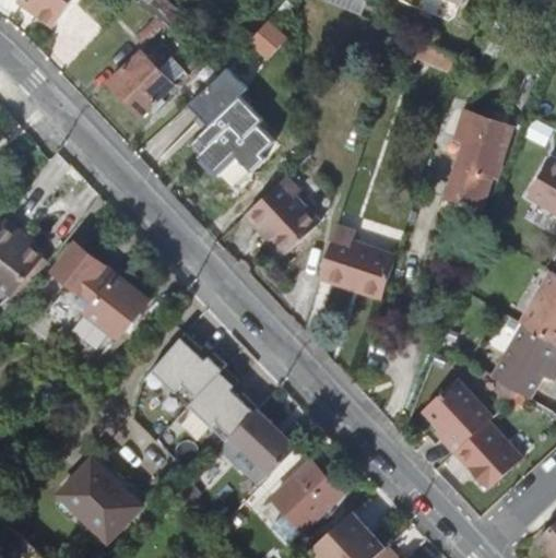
[(81,0),(20,0),(15,6),(48,36),(81,0)]
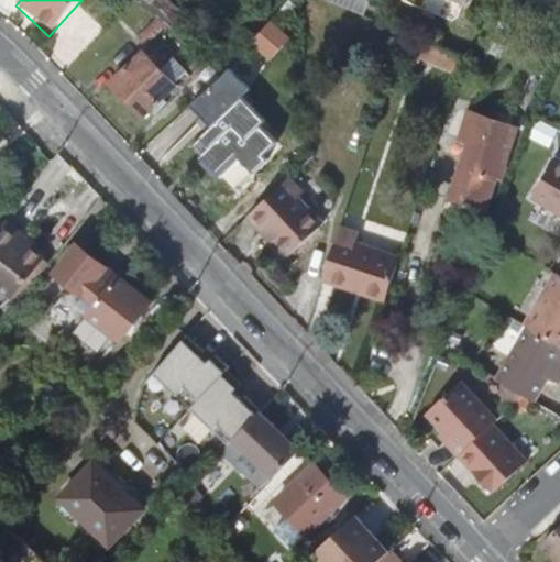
[(379,0),(368,0),(365,8),(375,11),(379,0)]
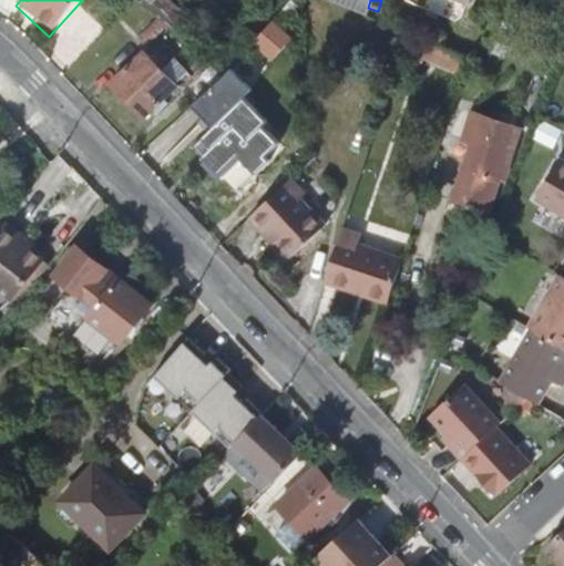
[(272,58),(290,38),(273,21),(254,41),(272,58)]
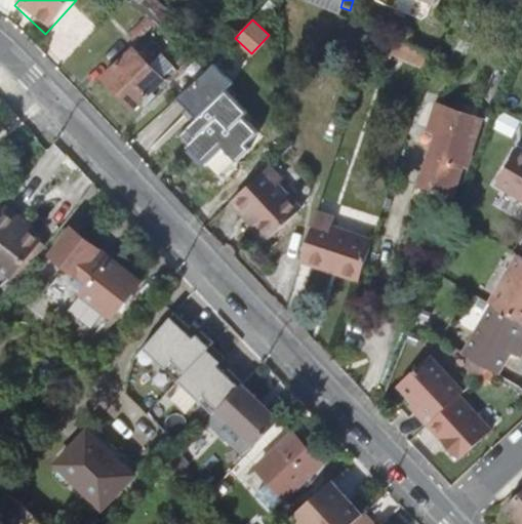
[(372,47),(428,71),(433,57),(377,33),(372,47)]
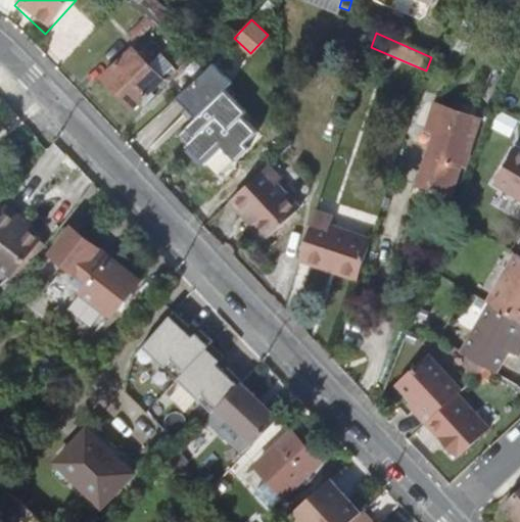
[(130,47),(99,78),(130,109),(160,80),(130,47)]
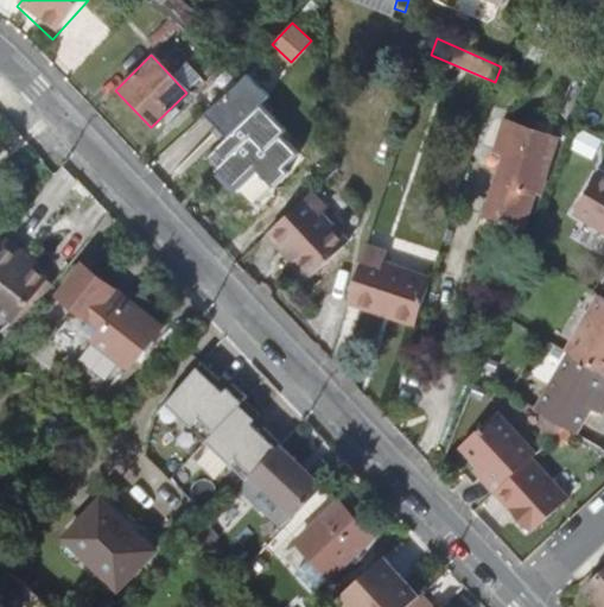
[(495,177),(532,189),(554,125),(552,124),(557,107),(528,96),(532,88),(513,81),(501,115),(514,120),(495,177)]
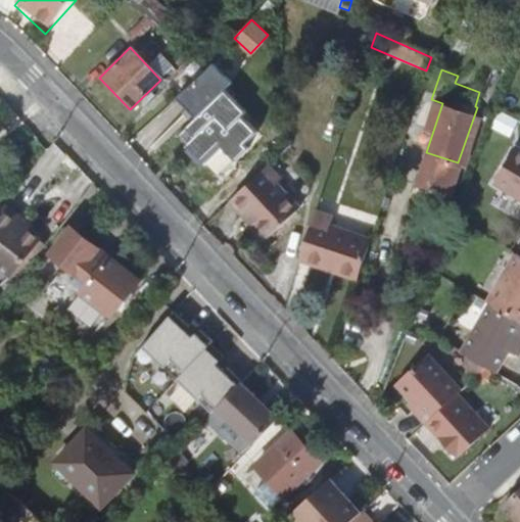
[(244,113),(204,70),(181,93),(198,112),(175,134),(186,146),(193,139),(204,151),(215,141),(232,160),(245,148),(242,144),(254,133),(240,117),(244,113)]
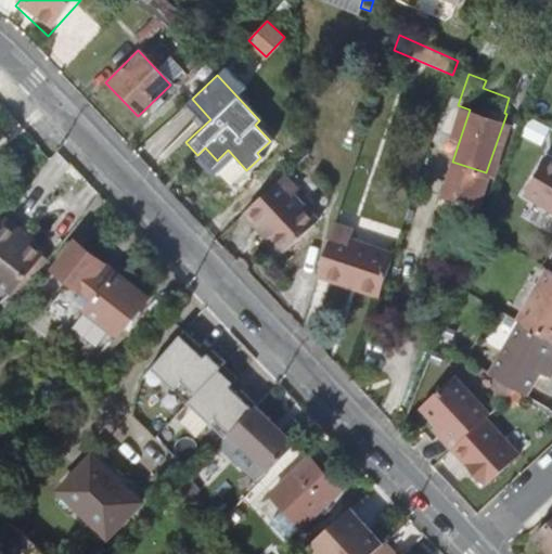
[(217,160),(205,147),(197,155),(208,167),(217,160)]
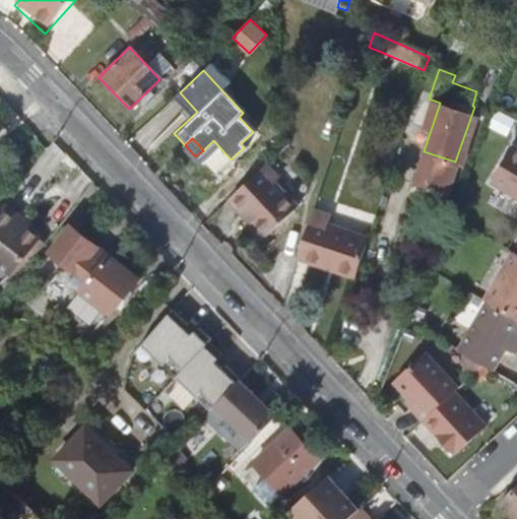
[(510,145),(506,142),(497,157),(502,159),(510,145)]
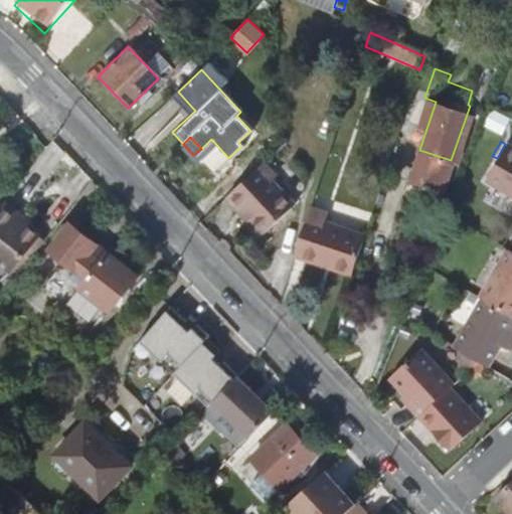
[(484,181),(511,197),(511,147),(505,144),(497,158),(484,181)]
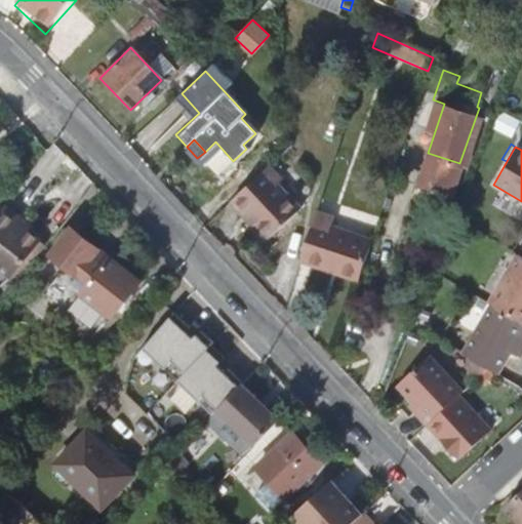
[(278,180),(264,166),(226,202),(238,214),(243,211),(253,222),(267,237),(296,209),(273,185),(278,180)]
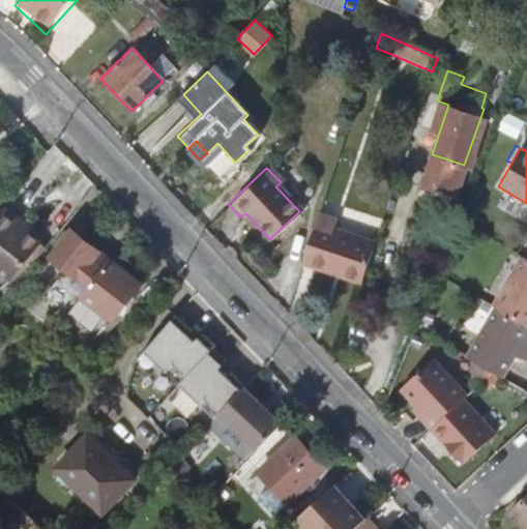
[(34,237),(24,230),(12,222),(17,215),(0,203),(0,269),(7,274),(34,237)]
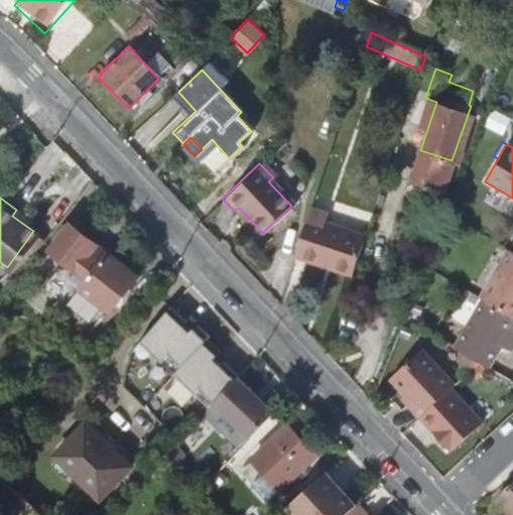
[(244,222),(249,218),(239,208),(234,211),(244,222)]
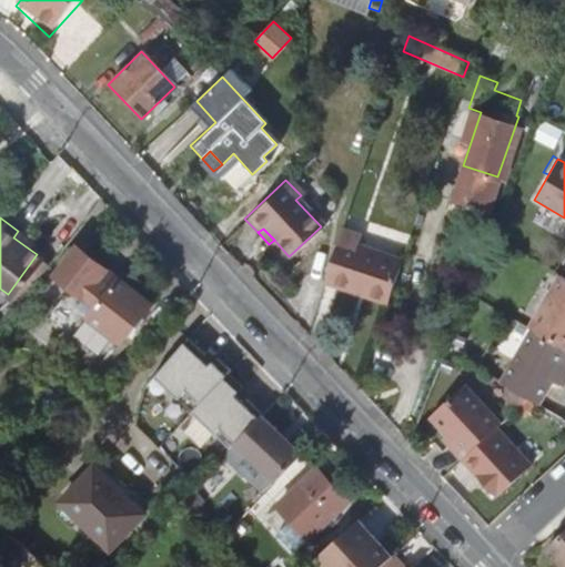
[(30,240),(18,231),(13,238),(26,246),(30,240)]
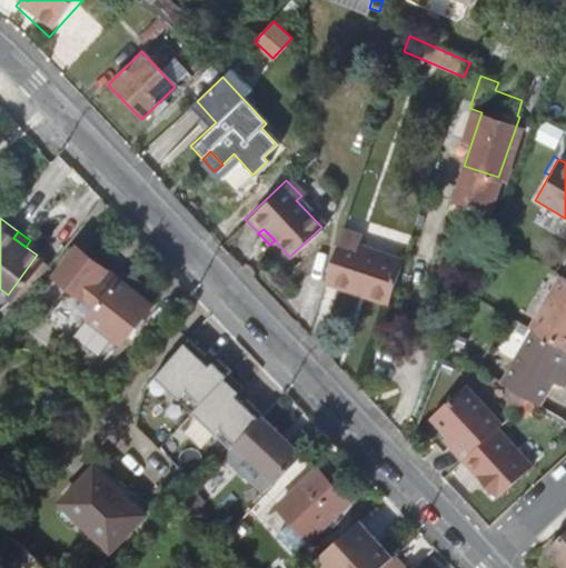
[(360,237),(344,232),(325,287),(385,307),(400,262),(357,248),(360,237)]
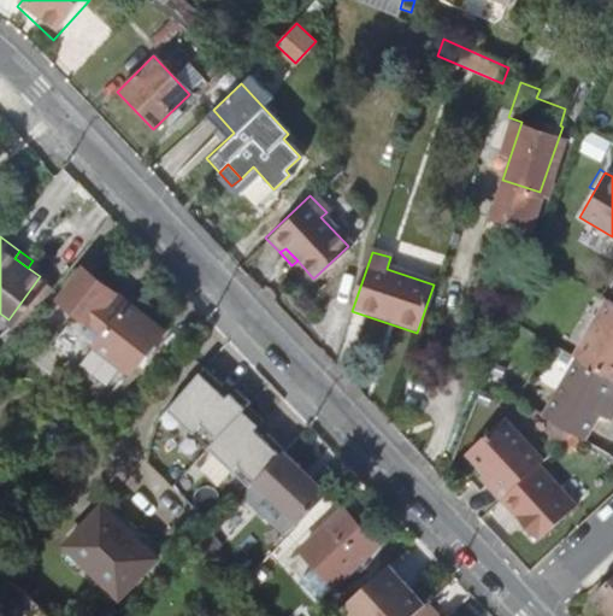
[(88,323),(83,330),(95,341),(125,303),(84,270),(59,301),(88,323)]
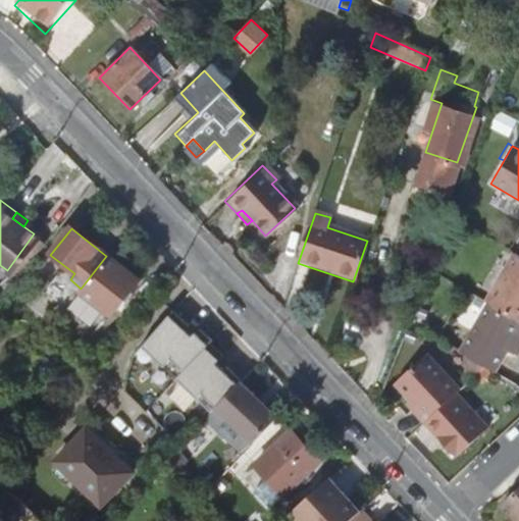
[(7,270),(17,277),(45,243),(34,233),(7,270)]
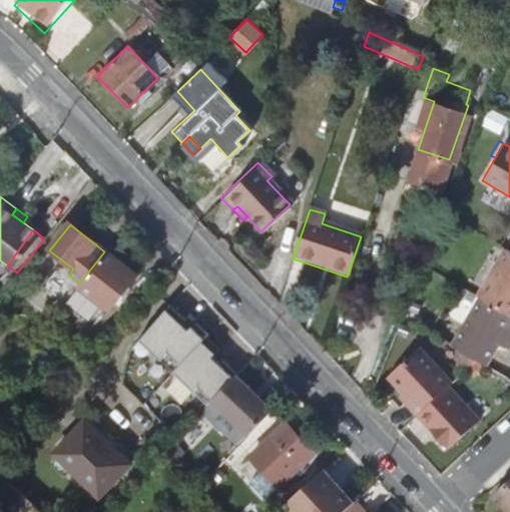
[(509,316),(509,252),(503,248),(475,296),(478,298),(509,316)]
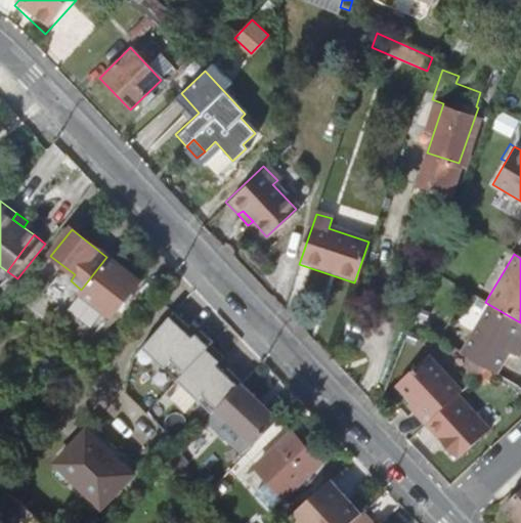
[(135,281),(106,257),(81,290),(78,294),(77,295),(66,309),(88,327),(99,312),(107,318),(135,281)]
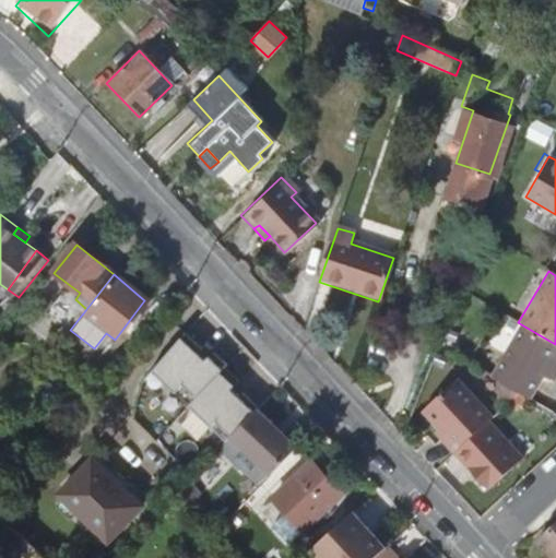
[(555,344),(521,324),(491,376),(528,399),(542,375),(552,380),(555,371),(555,344)]
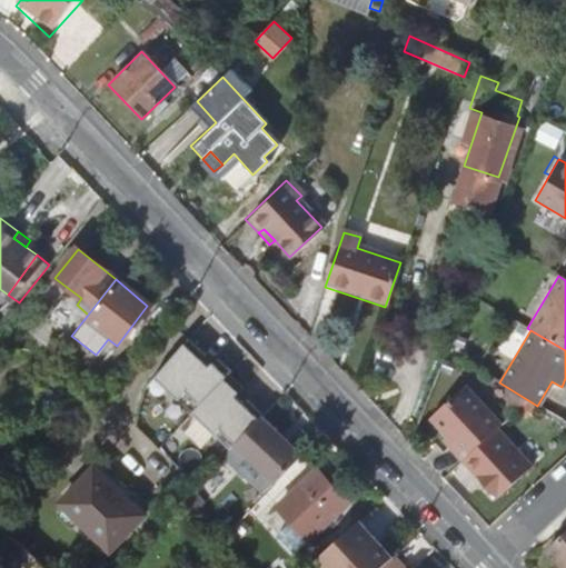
[(191,411),(225,375),(227,372),(214,358),(206,366),(198,358),(201,355),(187,339),(152,374),(191,411)]
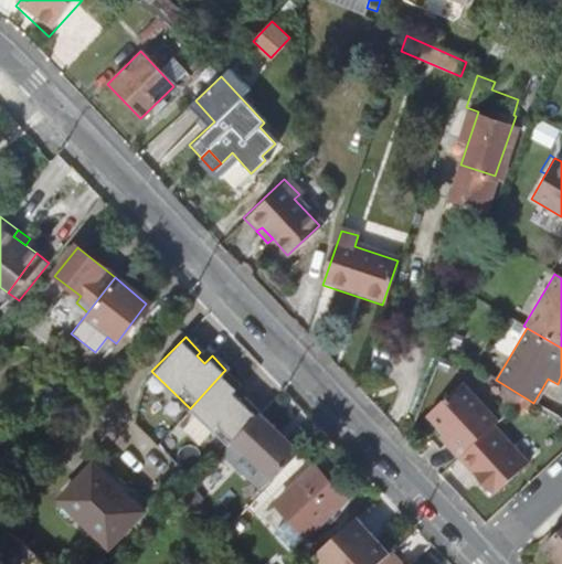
[(237,385),(223,372),(190,408),(188,411),(210,432),(209,433),(225,447),(232,440),(258,412),(242,397),(239,401),(231,394),(237,385)]
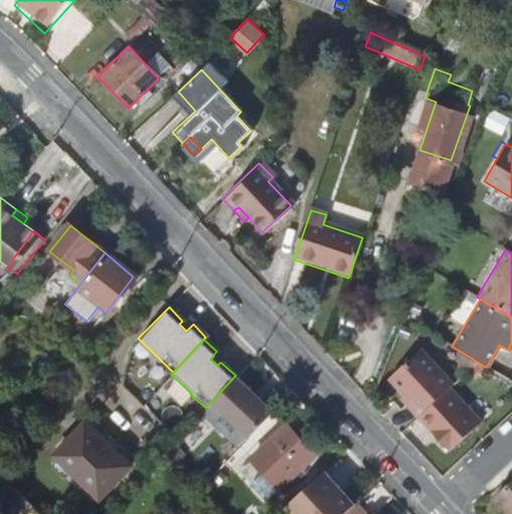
[(404,403),(415,416),(448,387),(451,384),(418,349),(387,377),(407,400),(404,403)]
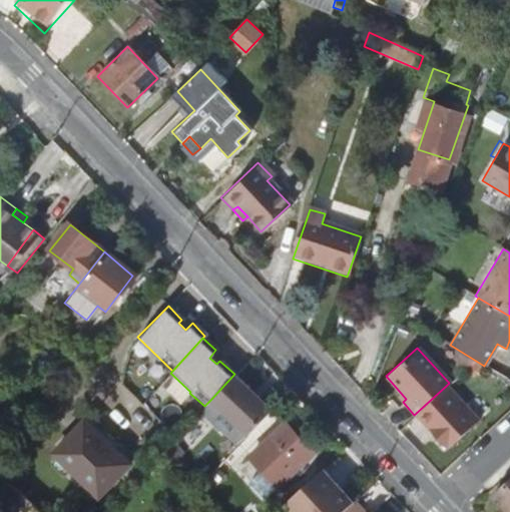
[(234,374),(210,400),(247,435),(272,410),(234,374)]
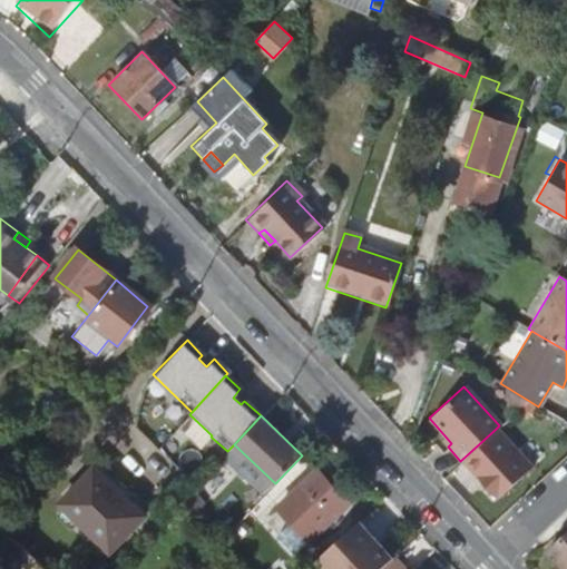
[(496,429),(460,461),(496,499),(530,467),(496,429)]
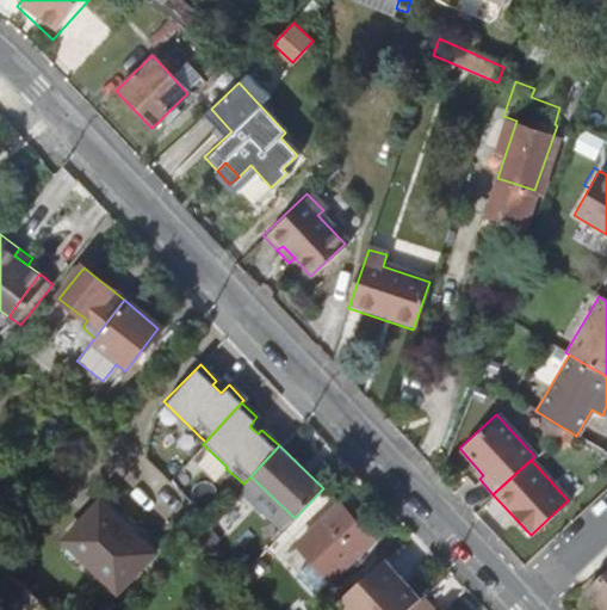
[(119,590),(156,549),(98,500),(51,555),(87,586),(99,573),(119,590)]
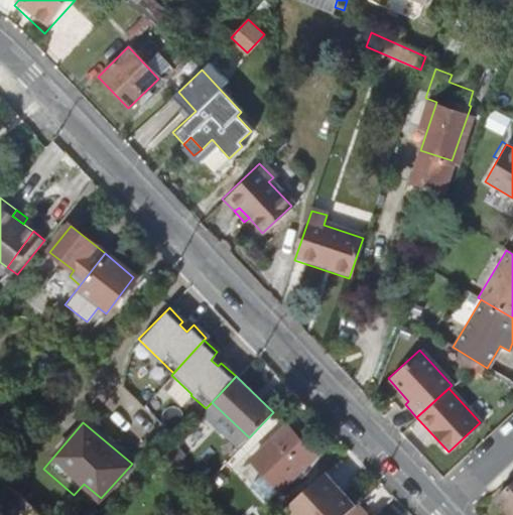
[(250,462),(262,474),(249,486),(265,503),(278,491),(315,457),(287,426),(250,462)]
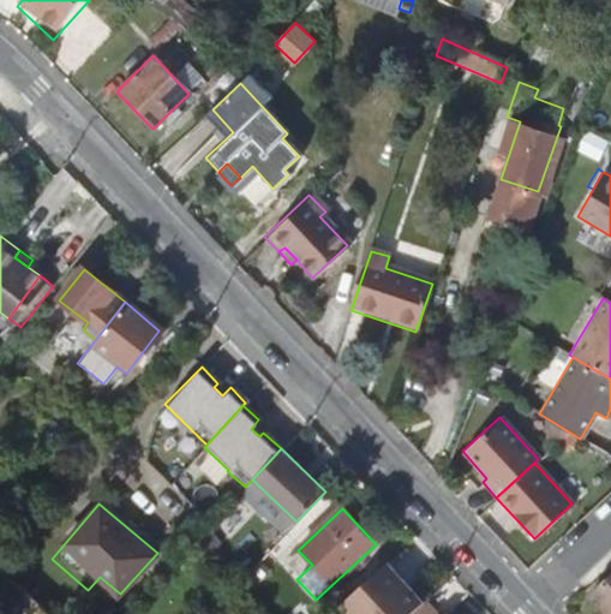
[(411,613),(423,603),(385,562),(342,603),(351,613),(411,613)]
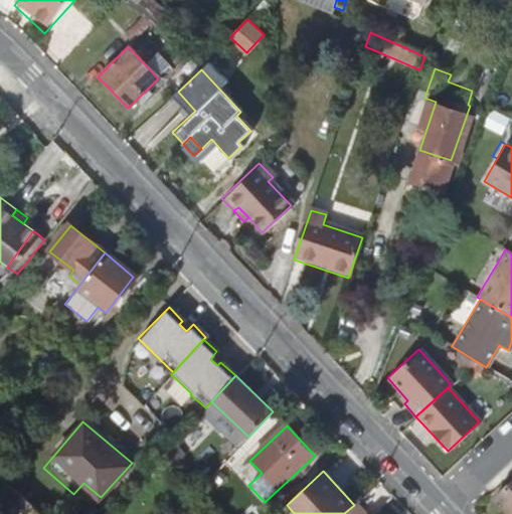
[(511,513),(511,478),(493,496),(509,513),(511,513)]
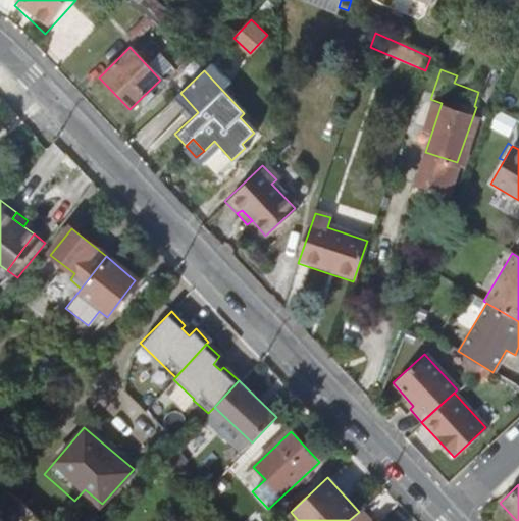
[(44,520),(11,490),(0,503),(0,520),(44,520)]
